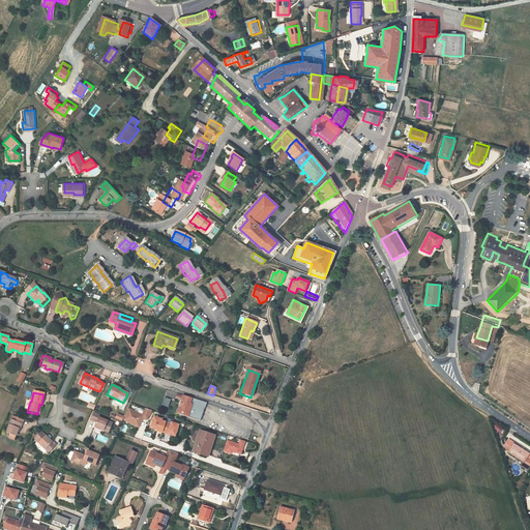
[(182,395),(177,393),(175,398),(180,399),(181,400),(180,402),(179,407),(176,412),(200,420),(204,408),(206,403),(183,394),(182,395)]
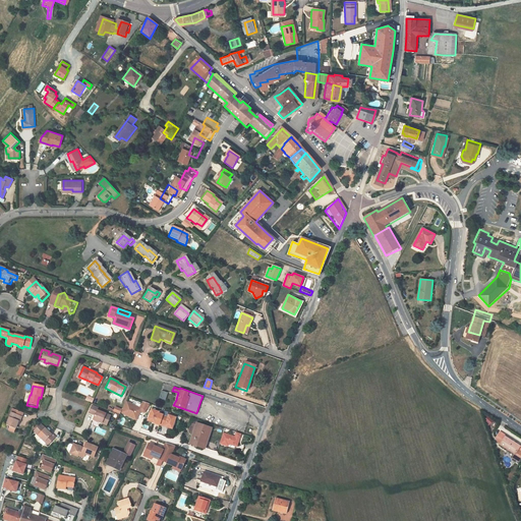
[(161,391),(159,398),(165,400),(167,392),(161,391)]
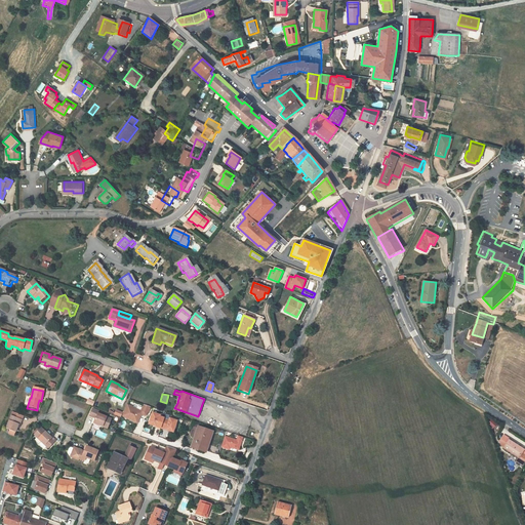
[(142,411),(128,404),(122,415),(129,419),(130,417),(138,421),(143,414),(146,416),(151,407),(145,405),(142,411)]
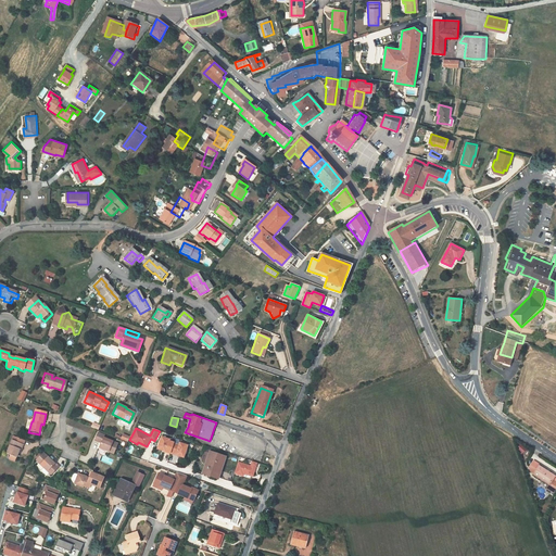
[(104,436),(98,433),(95,441),(100,443),(98,447),(113,454),(117,444),(103,438),(104,436)]
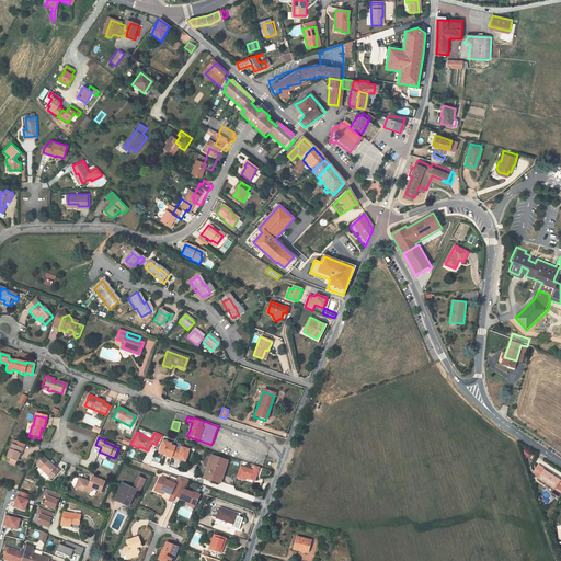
[(172,457),(175,446),(171,445),(171,443),(163,439),(159,451),(172,457)]
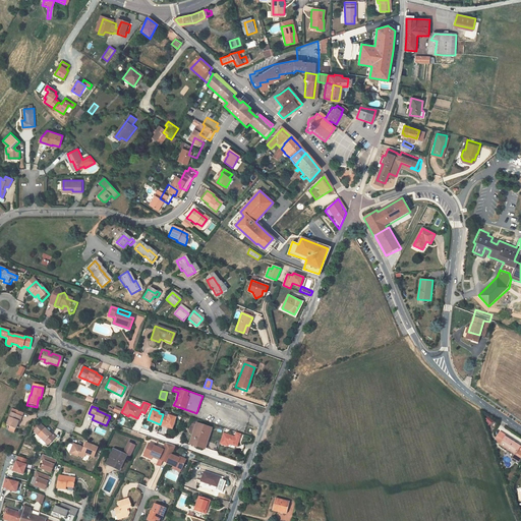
[(21,414),(11,409),(4,426),(8,427),(12,429),(13,430),(15,425),(16,422),(18,422),(21,414)]
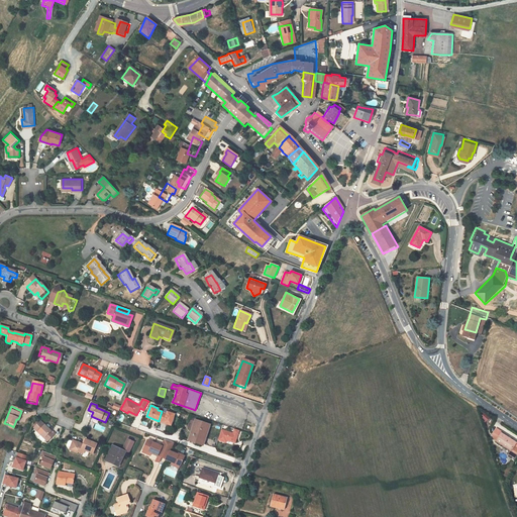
[(162,411),(159,421),(170,425),(175,415),(167,412),(167,413),(162,411)]
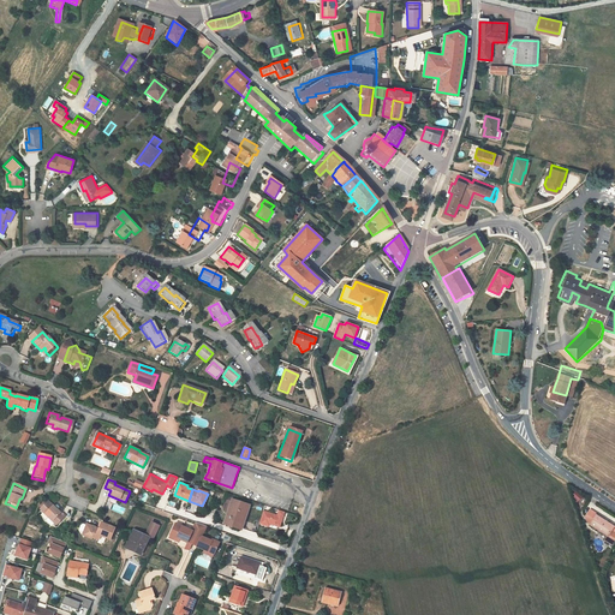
[(224,509),(230,512),(232,501),(249,506),(249,507),(251,508),(252,503),(227,496),(224,509)]
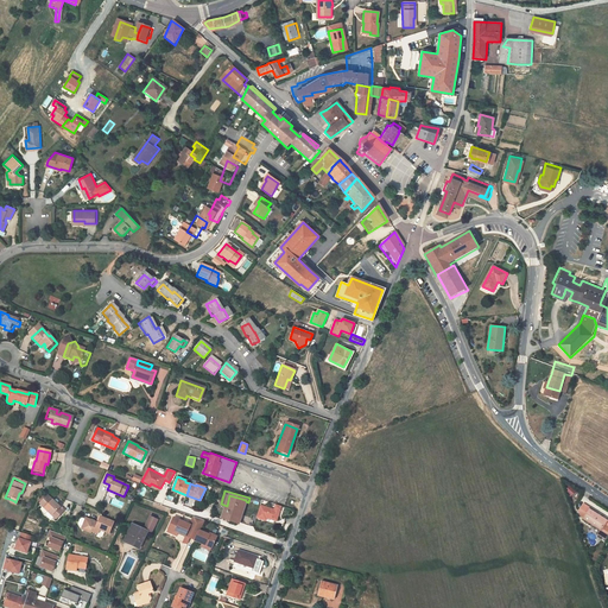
[(62,506),(61,507),(57,504),(59,501),(57,499),(56,499),(55,501),(49,495),(39,504),(49,512),(46,514),(51,520),(54,518),(56,519),(65,510),(62,506)]
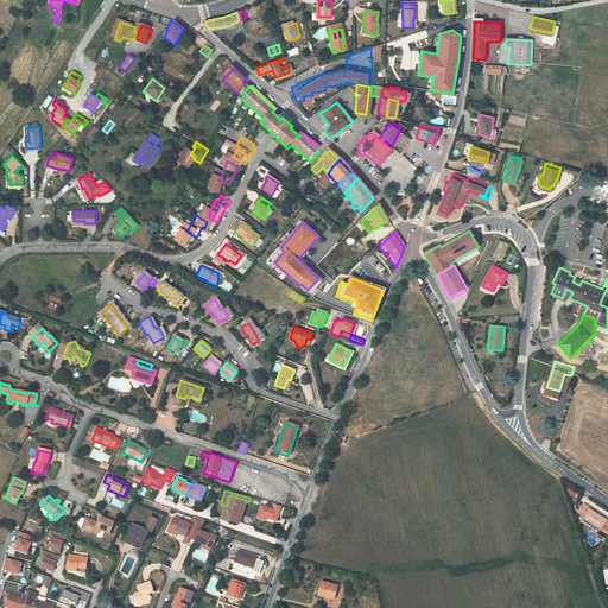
[(239,523),(240,519),(246,501),(246,500),(229,495),(227,506),(223,513),(222,517),(239,523)]
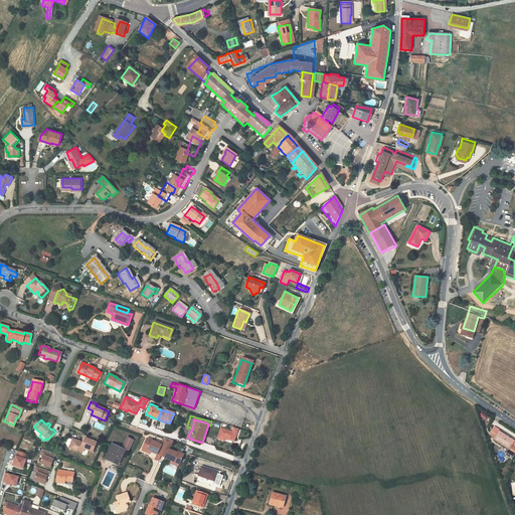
[(494,437),(493,438),(508,449),(506,451),(507,452),(508,453),(509,454),(511,454),(512,455),(514,450),(514,447),(511,444),(513,441),(499,430),(499,428),(494,425),(490,432),(491,435),(494,437)]
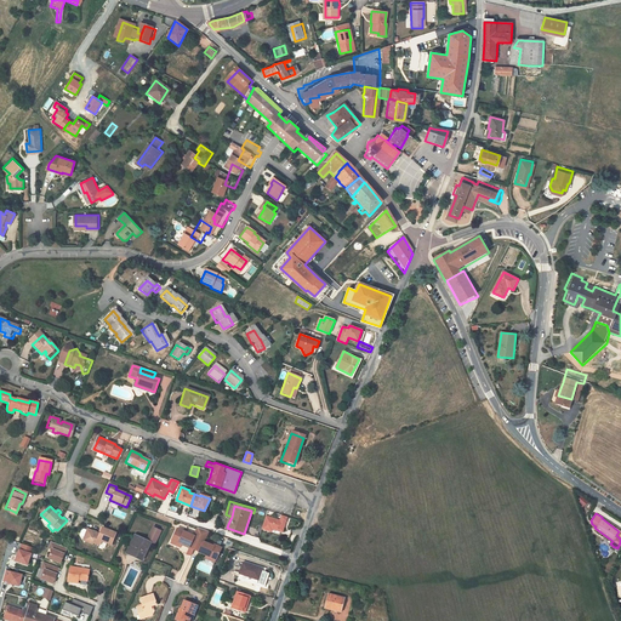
[(279,523),(265,517),(261,529),(269,533),(271,530),(280,534),(286,519),(281,517),(279,523)]
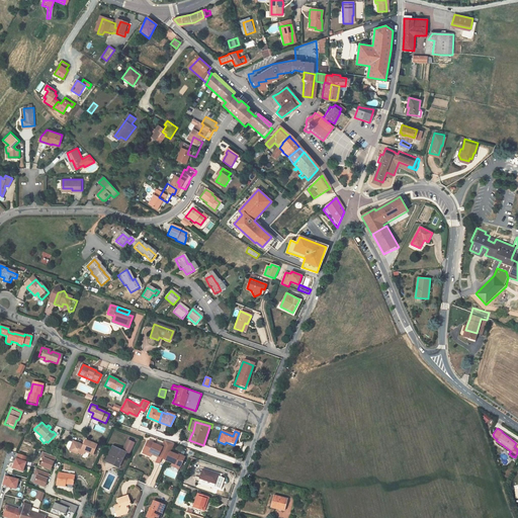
[(113,446),(107,459),(119,465),(126,452),(128,453),(135,442),(128,439),(122,450),(113,446)]
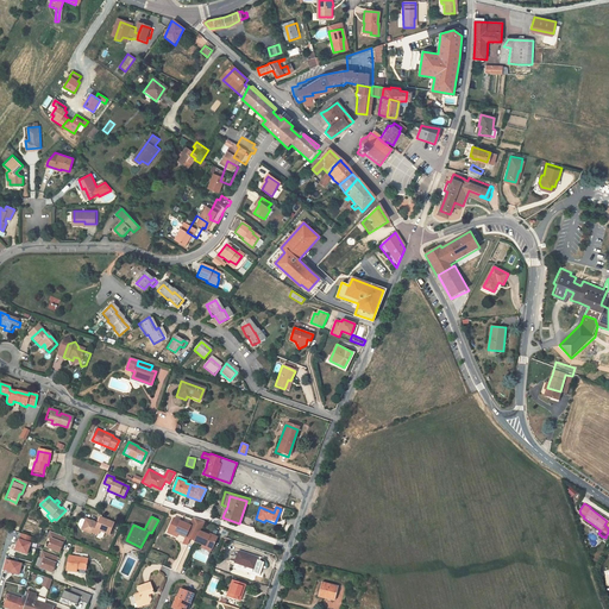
[(96,523),(94,522),(93,525),(90,523),(90,521),(85,519),(81,527),(83,532),(90,534),(90,533),(96,535),(98,532),(107,535),(112,523),(99,518),(96,523)]
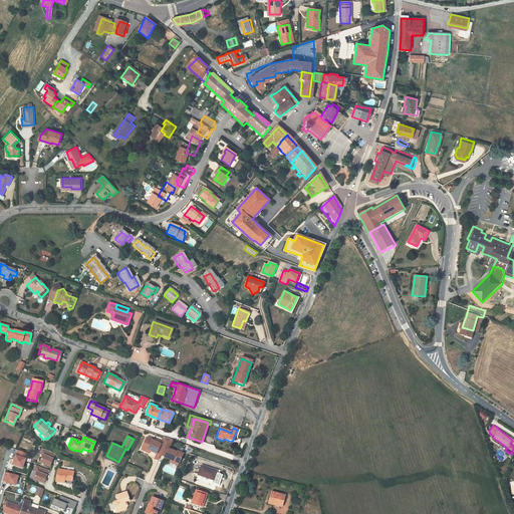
[(156,453),(160,455),(165,443),(167,439),(163,437),(160,444),(146,438),(141,448),(149,451),(156,453)]
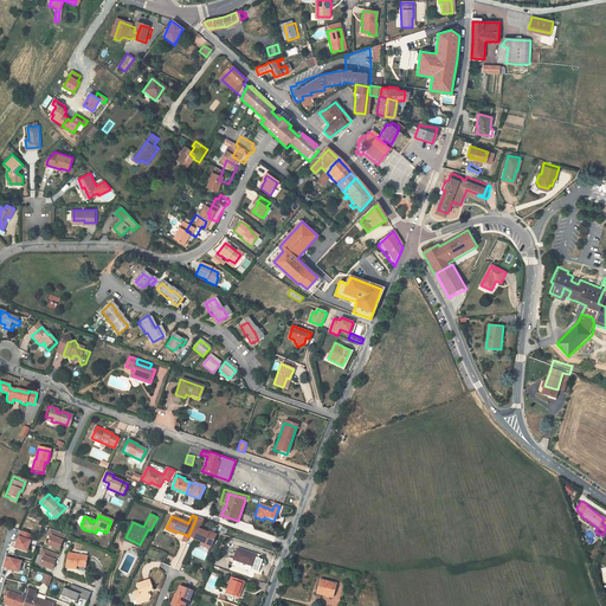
[(202,519),(197,517),(194,522),(188,536),(193,537),(193,539),(200,541),(210,546),(216,534),(208,532),(207,533),(198,528),(202,519)]
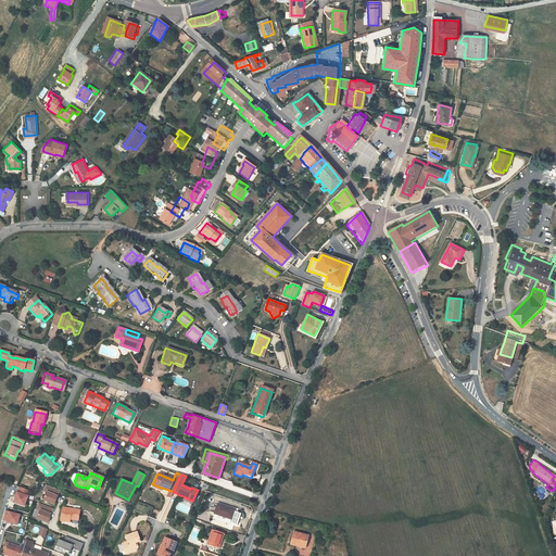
[(54,505),(60,491),(46,485),(43,491),(47,492),(43,500),(54,505)]
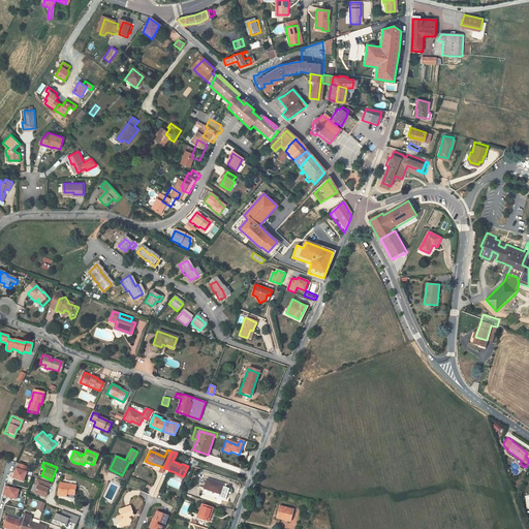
[(27,471),(26,471),(28,466),(19,463),(17,468),(17,467),(12,477),(24,481),(27,471)]
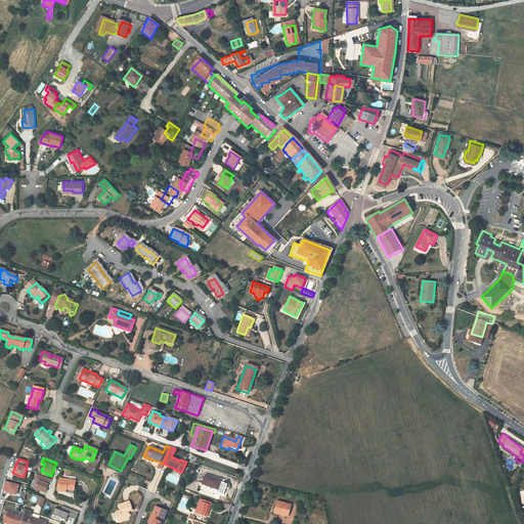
[(121,473),(121,471),(108,465),(107,466),(121,473)]
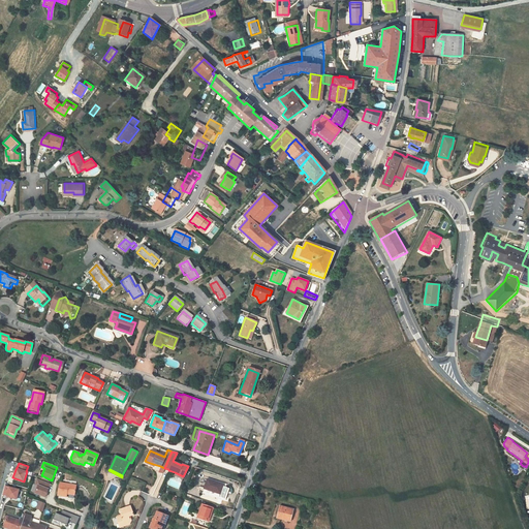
[(45,497),(51,485),(37,478),(35,485),(38,486),(35,493),(45,497)]
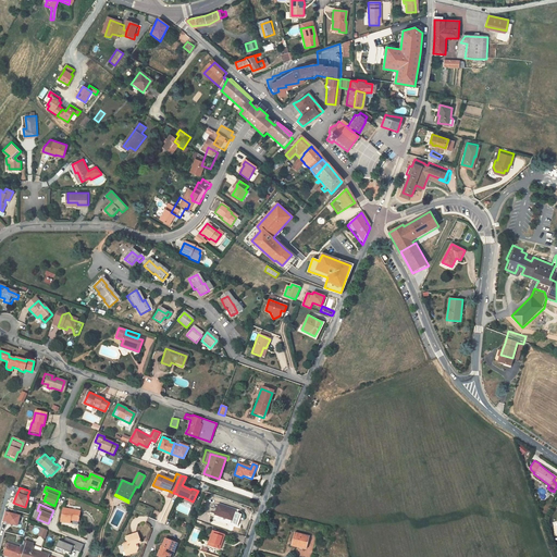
[(235,509),(219,504),(215,512),(231,518),(230,521),(237,524),(242,512),(234,510),(235,509)]
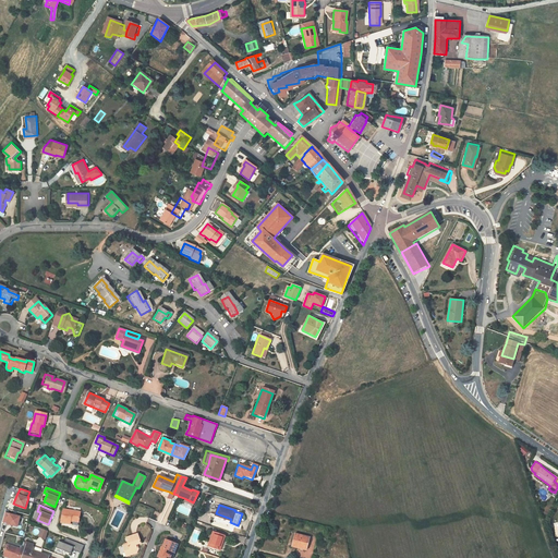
[(61,511),(59,524),(70,525),(70,523),(79,524),(80,513),(61,511)]
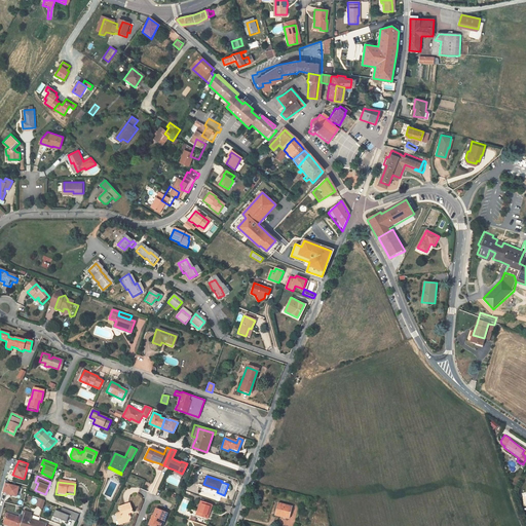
[(8,484),(5,483),(3,492),(7,493),(6,494),(16,496),(19,486),(8,484)]
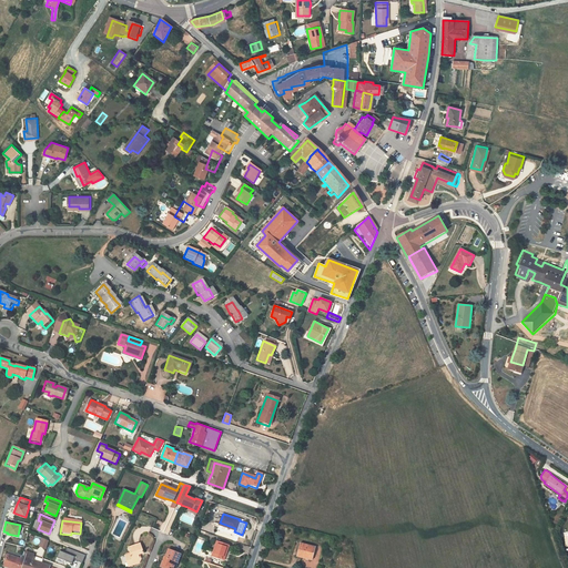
[(46,548),(49,540),(42,538),(39,546),(46,548)]
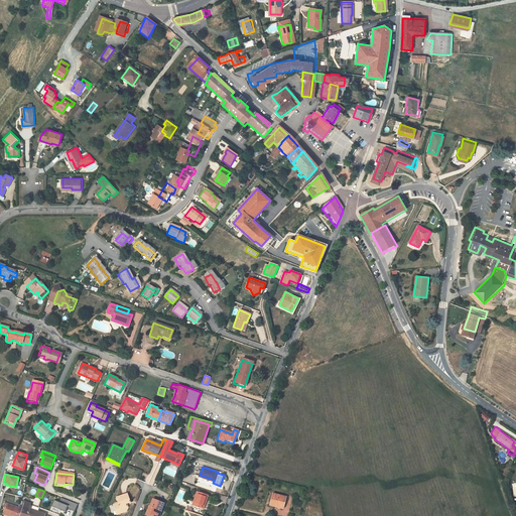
[(207,496),(196,492),(191,505),(202,509),(207,496)]
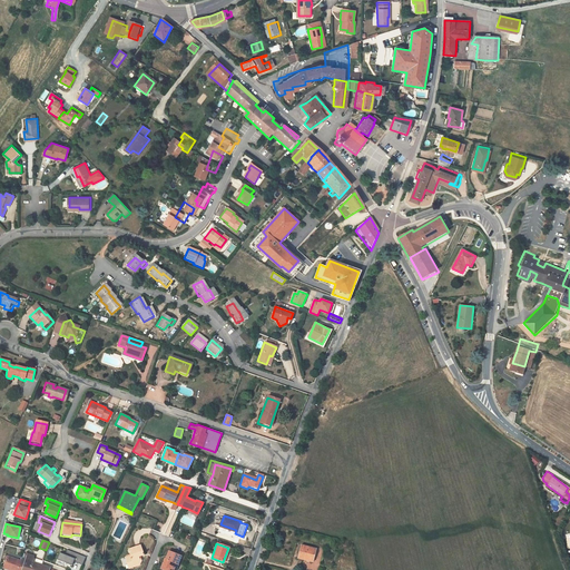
[(139,544),(128,549),(130,556),(125,557),(128,563),(129,563),(131,568),(140,564),(140,563),(138,556),(139,556),(144,553),(139,544)]
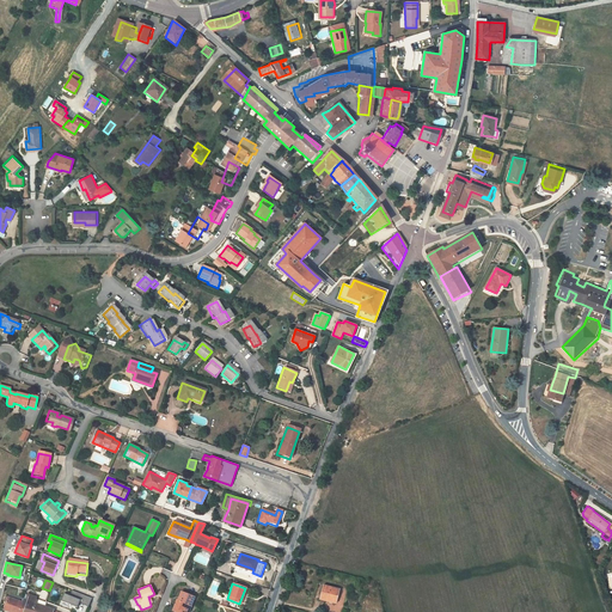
[(337,591),(323,587),(318,600),(334,605),(337,591)]
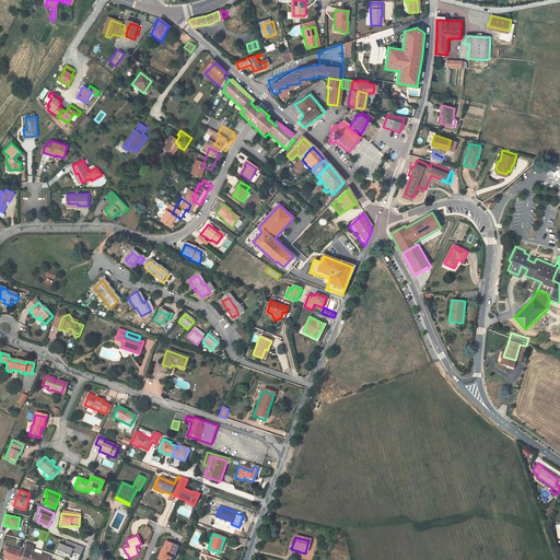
[(81,555),(84,547),(67,540),(65,546),(59,544),(57,549),(70,555),(72,551),(81,555)]
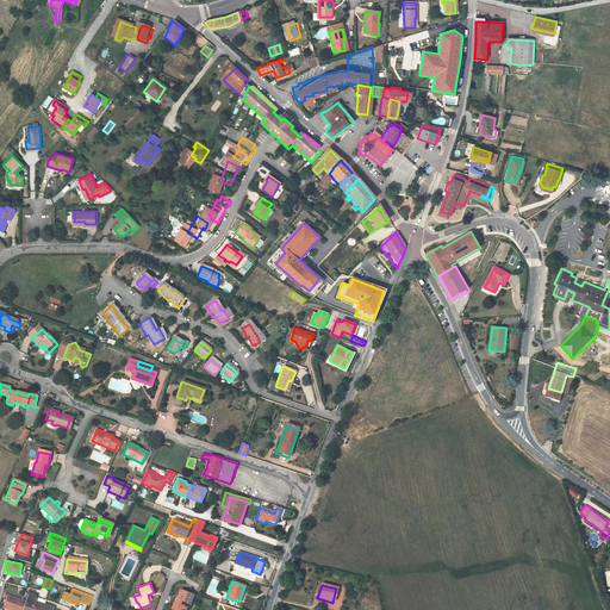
[(29,592),(27,598),(24,609),(32,609),(36,601),(32,599),(35,593),(29,592)]
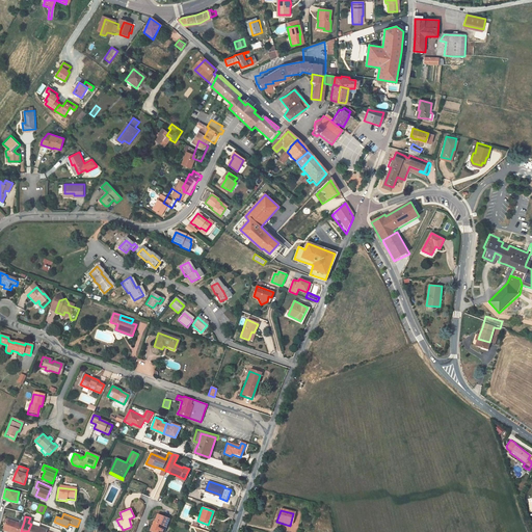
[(152,524),(151,527),(153,531),(163,531),(164,529),(167,522),(157,517),(154,525),(152,524)]
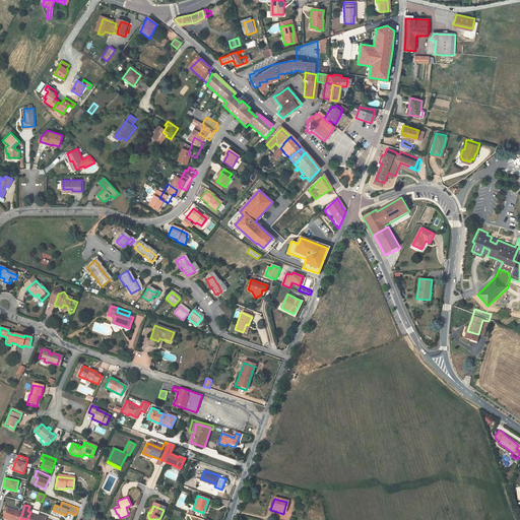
[(7,508),(4,518),(9,519),(14,519),(17,512),(17,511),(7,508)]
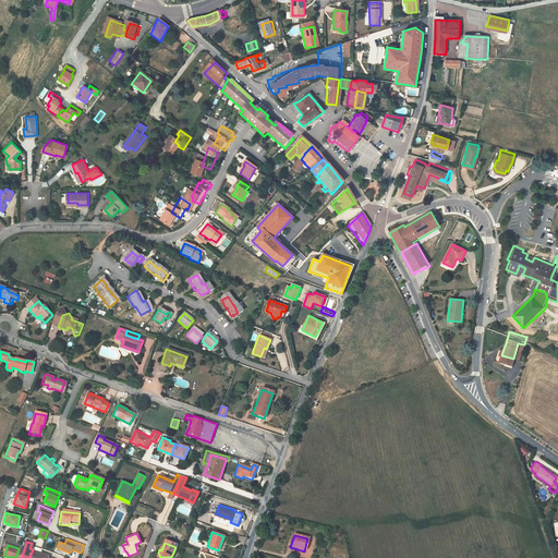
[(22,557),(25,547),(22,546),(21,549),(19,549),(15,557),(22,557)]
